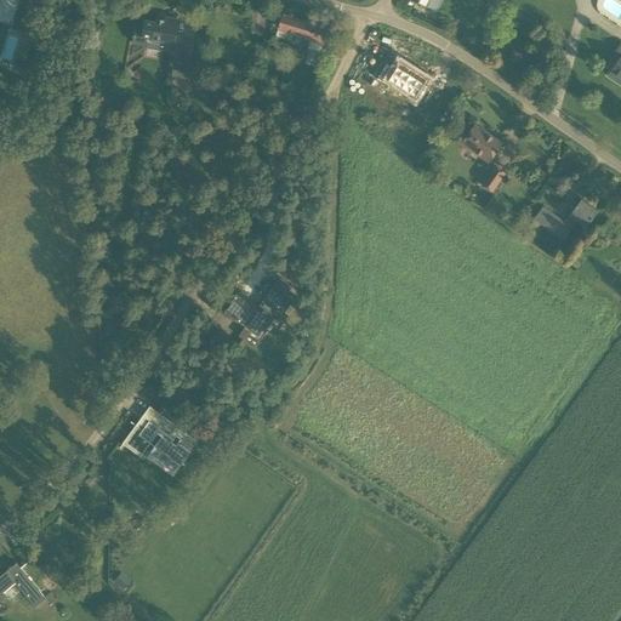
[(20,0),(0,0),(0,17),(1,15),(13,20),(20,0)]
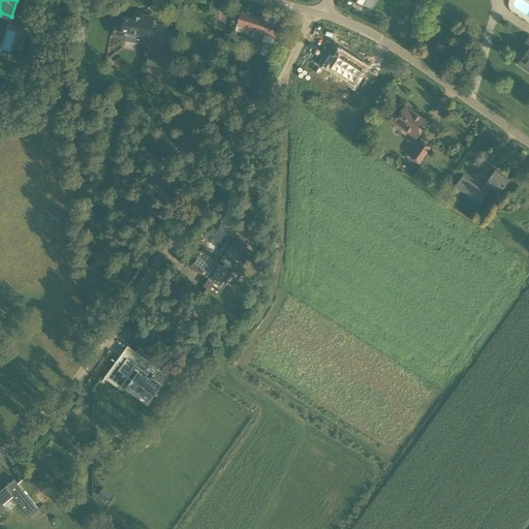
[(425,1),(422,6),(428,10),(431,5),(425,1)]
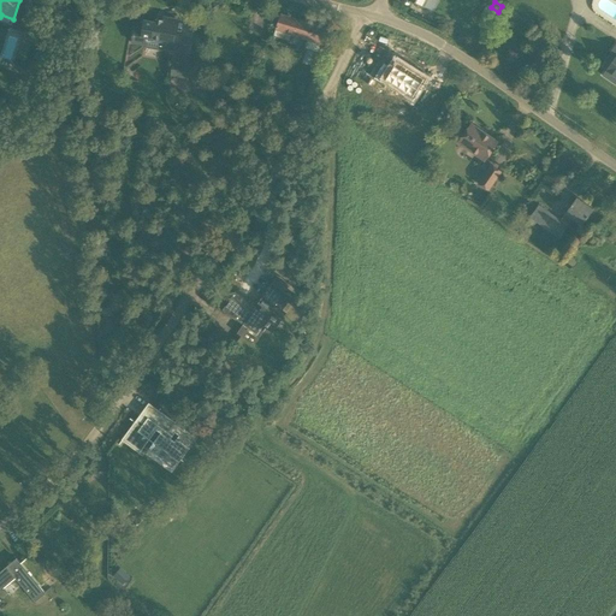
[(30,13),(24,33),(34,35),(40,17),(30,13)]
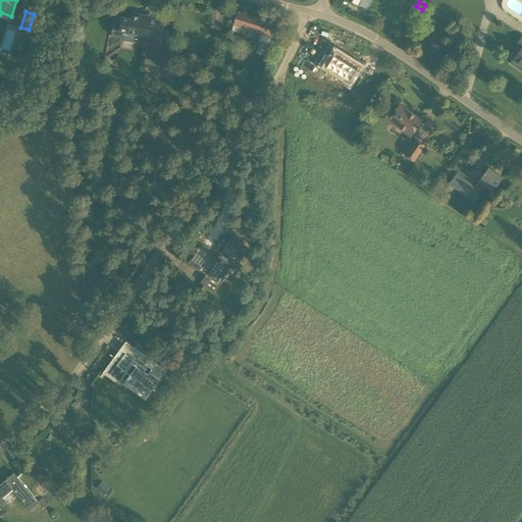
[(233,25),(231,31),(246,35),(247,30),(256,33),(254,40),(250,39),(245,55),(249,56),(247,63),(243,62),(241,70),(254,74),(256,67),(259,68),(266,44),(261,43),(263,35),(272,38),(276,24),(238,12),(233,25)]
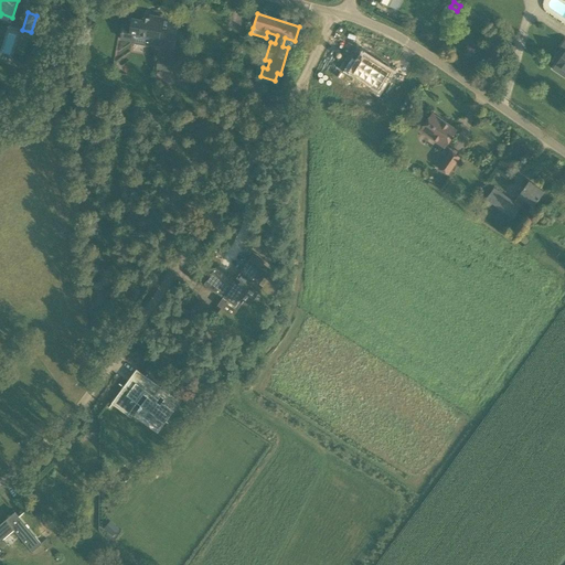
[(148,22),(142,21),(131,19),(130,28),(123,25),(120,36),(132,39),(131,43),(149,46),(149,43),(170,48),(172,32),(161,30),(163,18),(149,16),(148,22)]
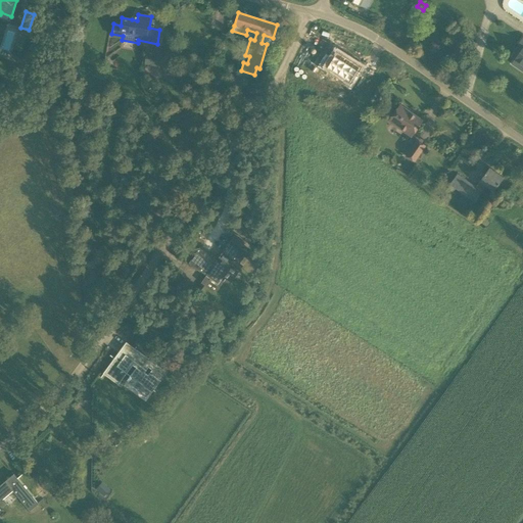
[(19,56),(26,39),(17,37),(11,54),(19,56)]
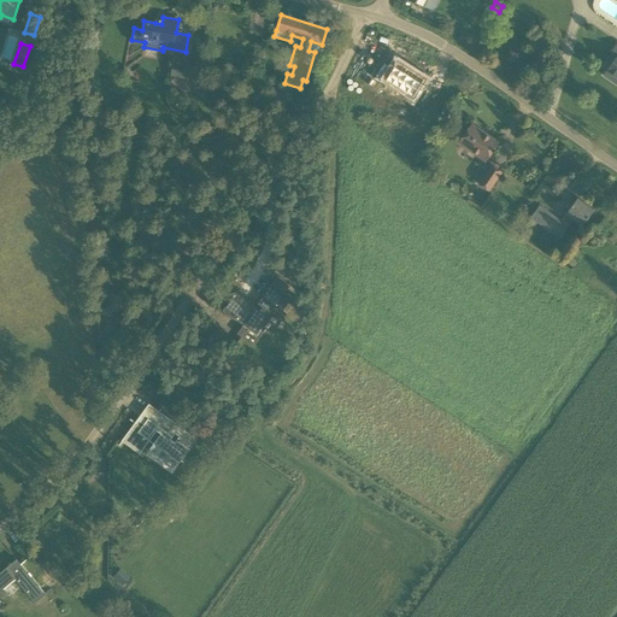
[(616,56),(606,71),(616,77),(616,43),(612,51),(616,53),(616,56)]
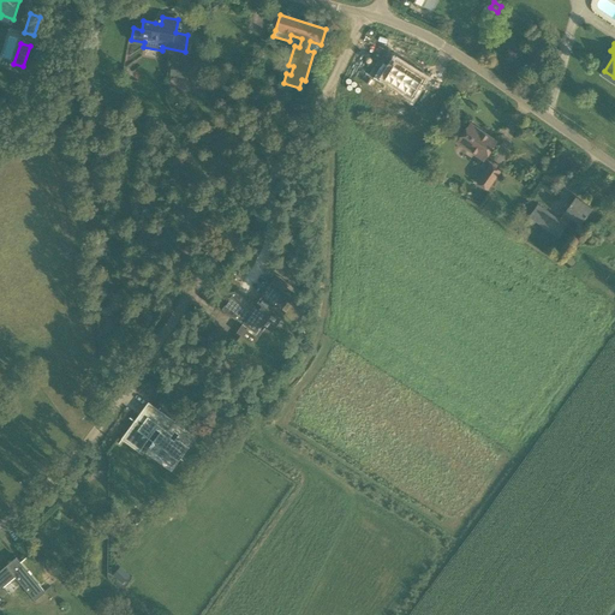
[(382,60),(372,76),(402,95),(405,91),(412,95),(423,77),(422,76),(419,78),(407,71),(410,69),(395,59),(392,66),(382,60)]
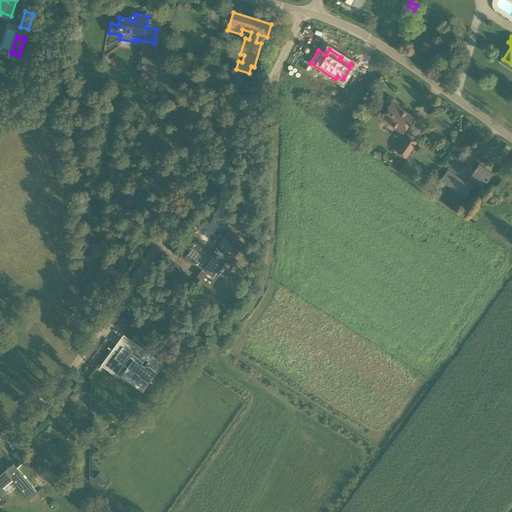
[(143,51),(141,63),(156,65),(157,53),(143,51)]
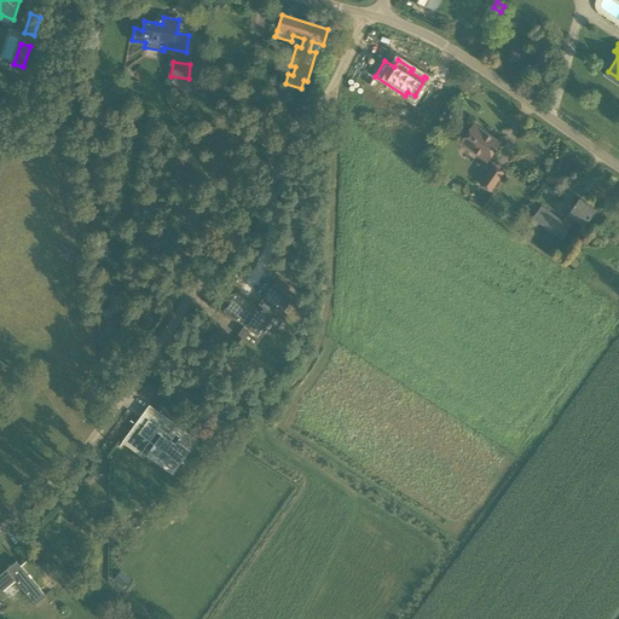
[(501,143),(473,123),(460,143),(487,162),(501,143)]
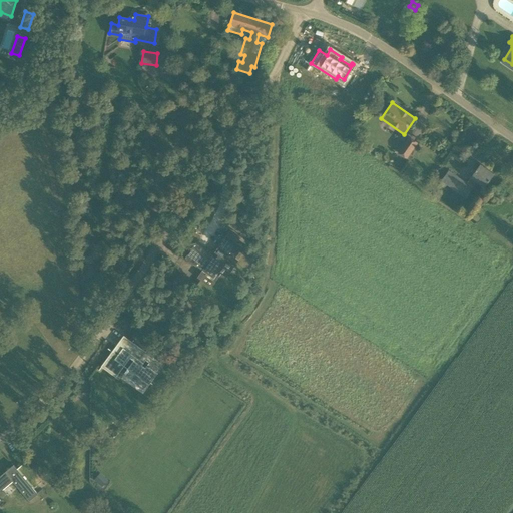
[(407,158),(417,143),(409,137),(398,153),(407,158)]
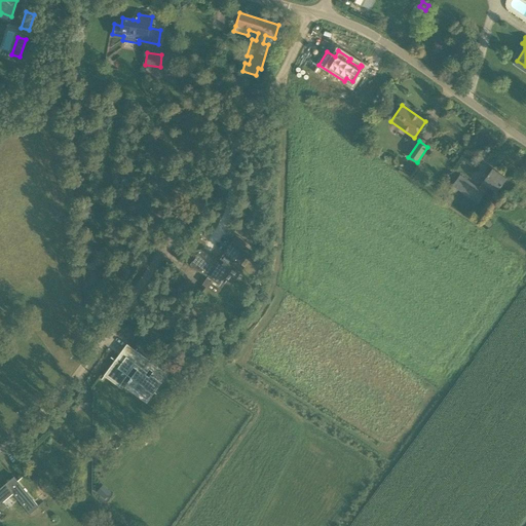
[(452,185),(453,186),(450,190),(455,193),(458,189),(477,203),(485,193),(484,193),(488,186),(496,192),(506,179),(492,168),(483,182),(478,189),(459,175),(452,185)]
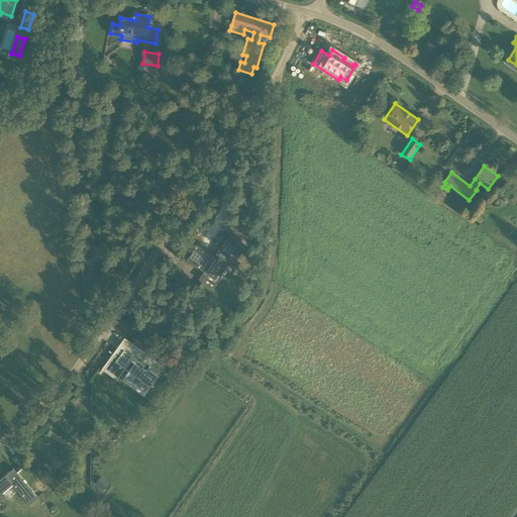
[(228,279),(234,269),(238,263),(235,261),(244,248),(238,244),(241,239),(231,232),(211,263),(194,250),(198,245),(197,245),(187,261),(204,273),(199,279),(213,289),(223,275),(228,279)]
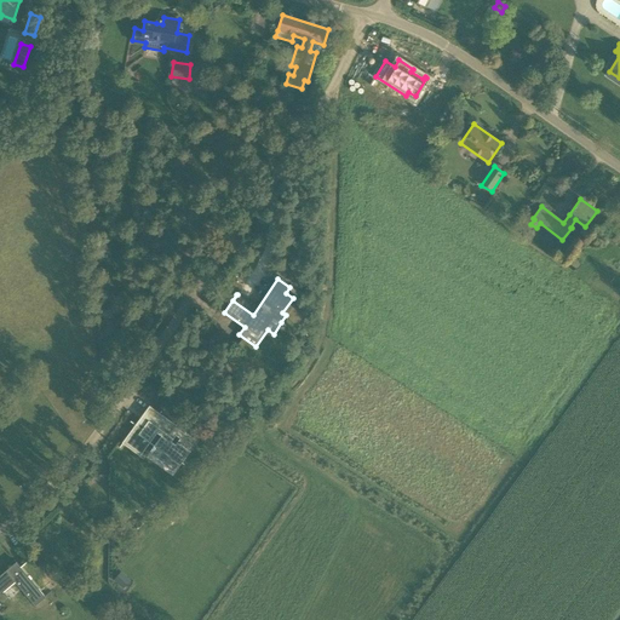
[(270,396),(260,386),(253,394),(263,403),(270,396)]
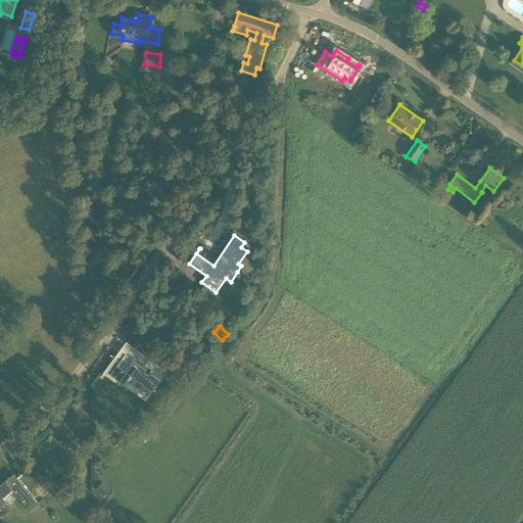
[(151,388),(158,379),(158,380),(165,371),(155,364),(155,365),(151,363),(152,361),(135,347),(128,357),(129,358),(127,360),(120,354),(117,358),(122,360),(121,362),(110,354),(109,355),(114,359),(101,377),(104,373),(120,384),(121,383),(120,382),(133,365),(136,367),(127,380),(128,381),(132,376),(150,390),(151,389),(155,391),(151,388)]
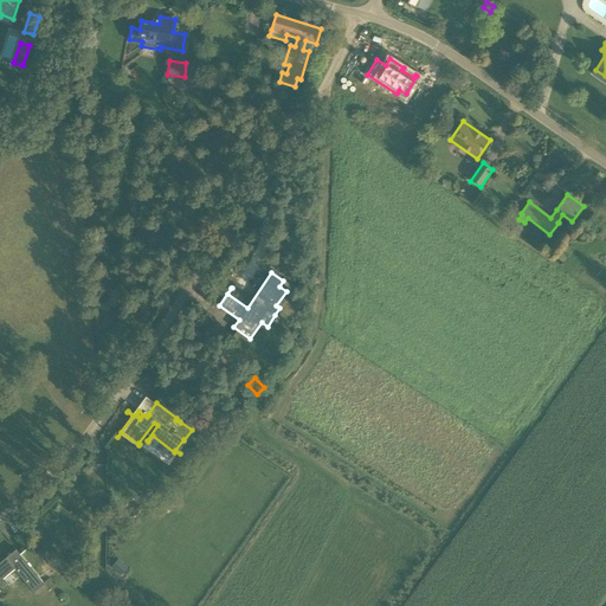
[(223,427),(230,417),(221,411),(214,421),(223,427)]
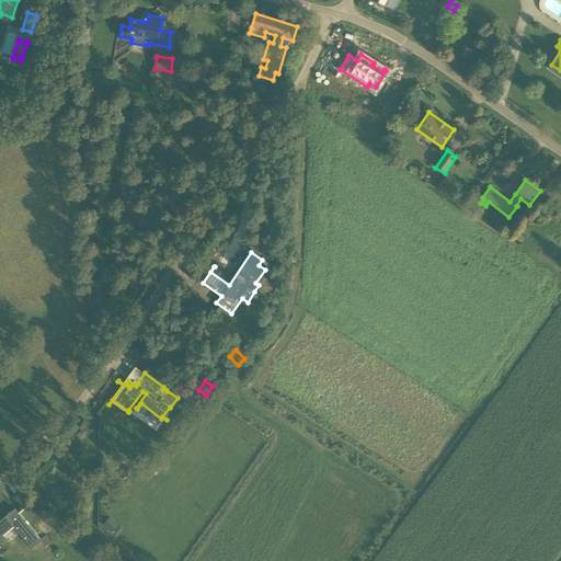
[(0,537),(13,526),(32,548),(41,540),(19,514),(24,508),(15,515),(12,512),(15,508),(14,508),(0,521),(0,537)]
